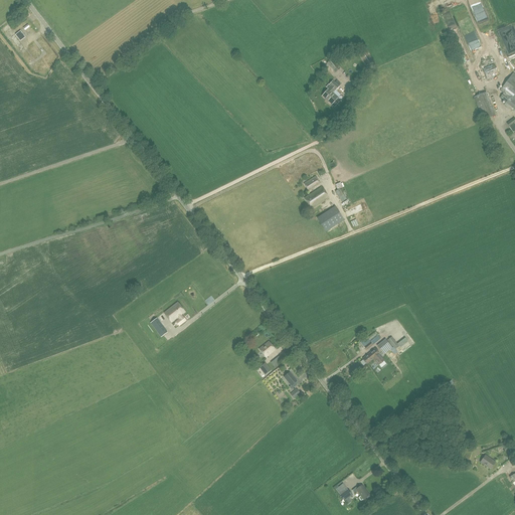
[(25,37),(21,31),(15,35),(20,41),(25,37)]
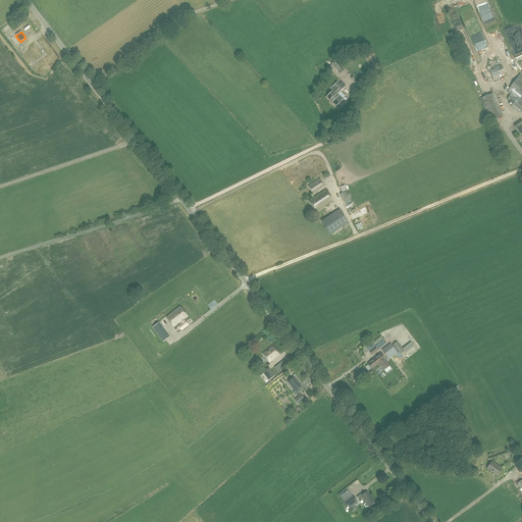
[(371,50),(364,54),(370,64),(377,61),(371,50)]
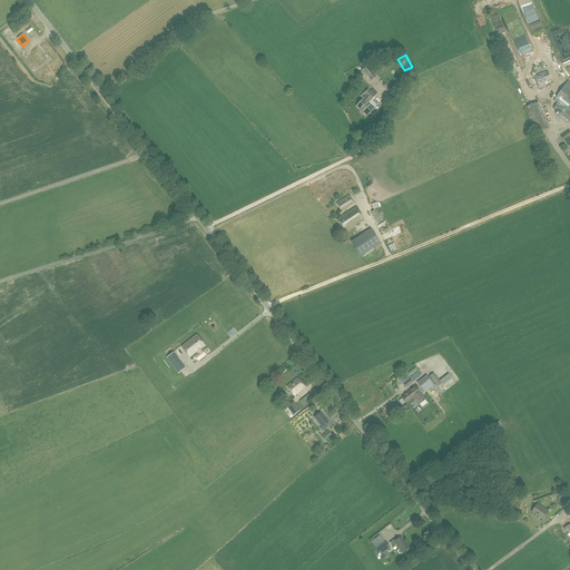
[(363,70),(372,80),(376,76),(367,66),(363,70)]
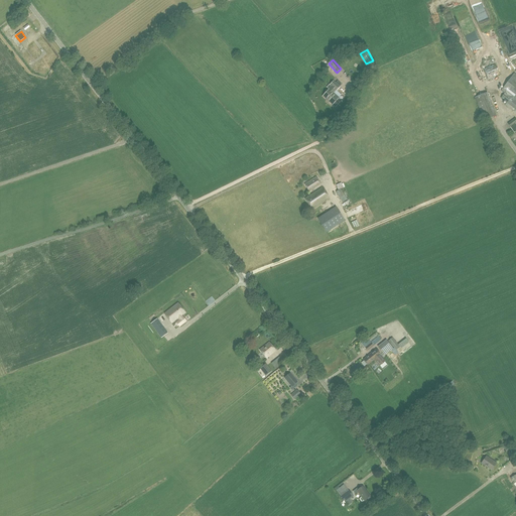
[(499,76),(500,75),(495,65),(484,70),(488,80),(498,75),(499,76)]
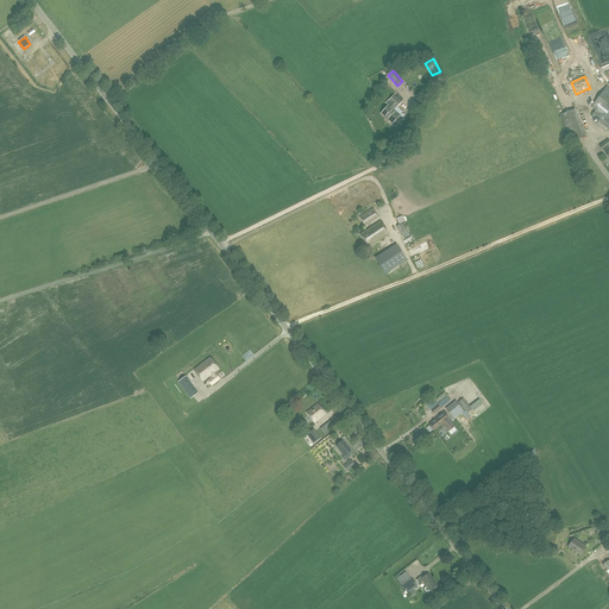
[(608,88),(607,87),(592,106),(607,117),(607,118),(596,110),(591,115),(598,121),(596,124),(600,126),(602,124),(608,129),(608,88)]
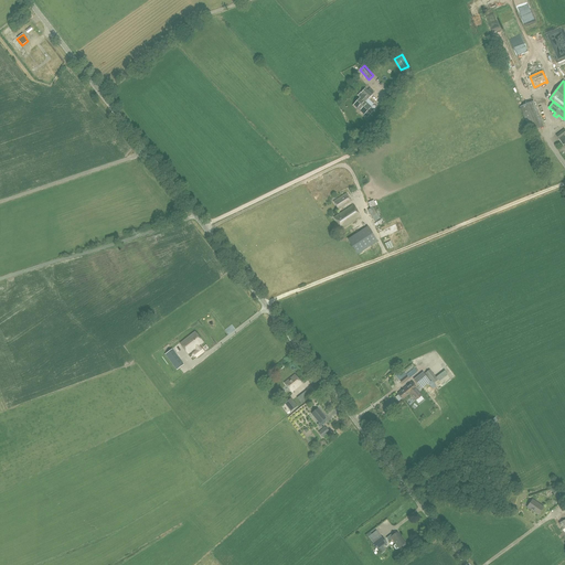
[(368,110),(371,113),(373,110),(364,102),(366,98),(368,99),(372,95),(365,89),(361,93),(363,95),(353,105),(364,115),(368,110)]
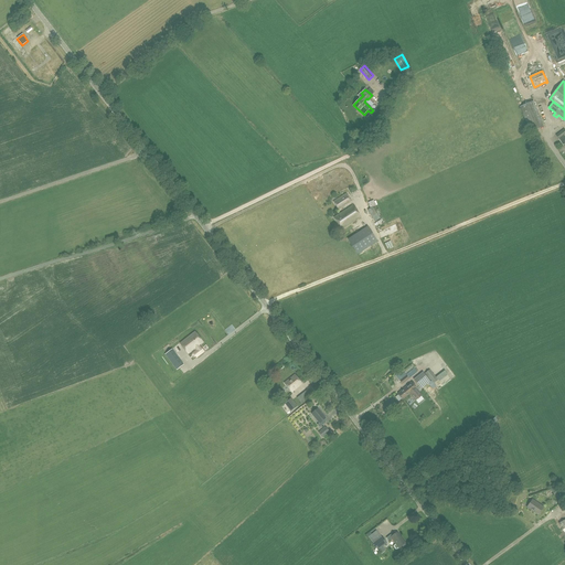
[(531,132),(536,130),(544,127),(533,102),(520,107),(531,132)]
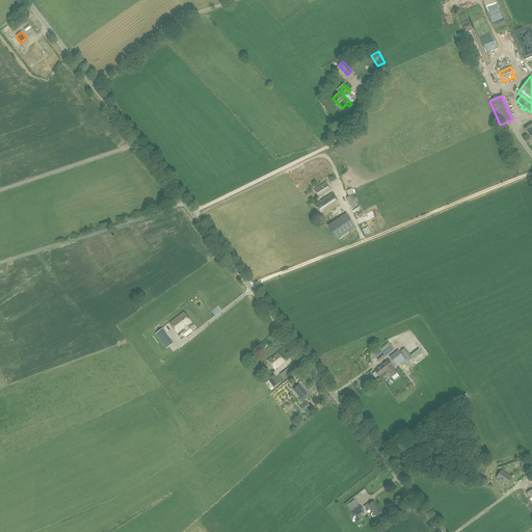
[(318,197),(330,190),(325,183),(314,190),(318,197)]
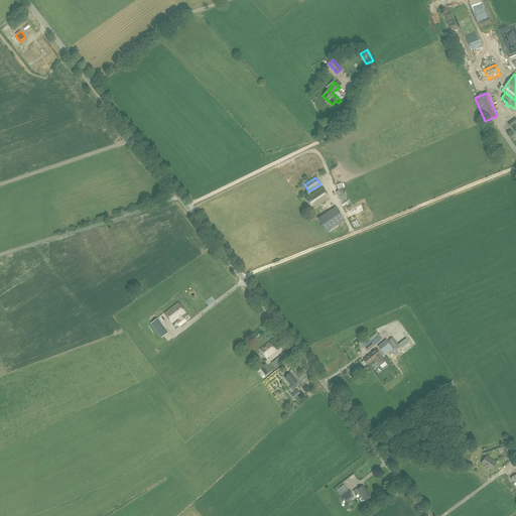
[(343,203),(348,200),(341,188),(343,187),(343,186),(345,185),(343,183),(342,183),(336,185),(339,190),(336,192),(343,203)]
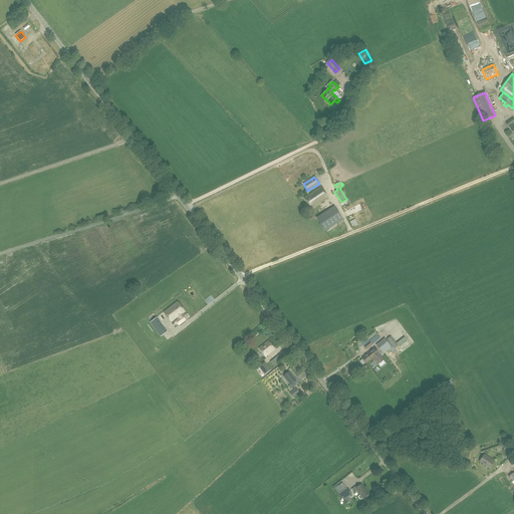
[(328,198),(321,187),(303,198),(310,209),(328,198)]
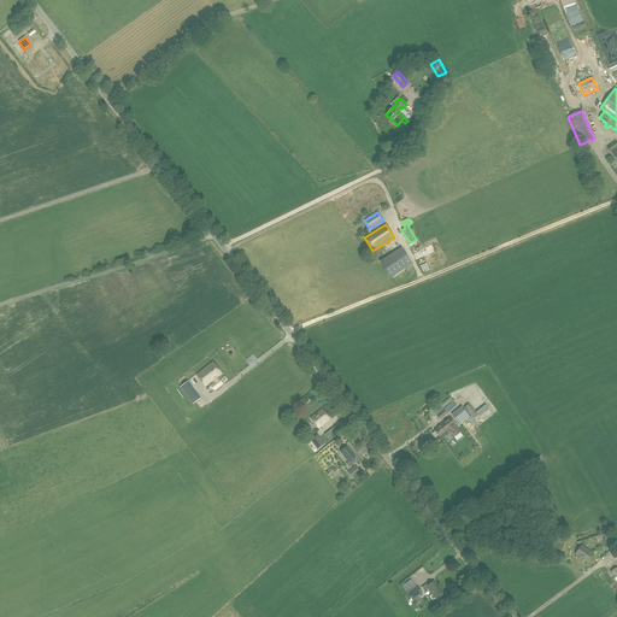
[(432,245),(435,252),(442,248),(439,241),(432,245)]
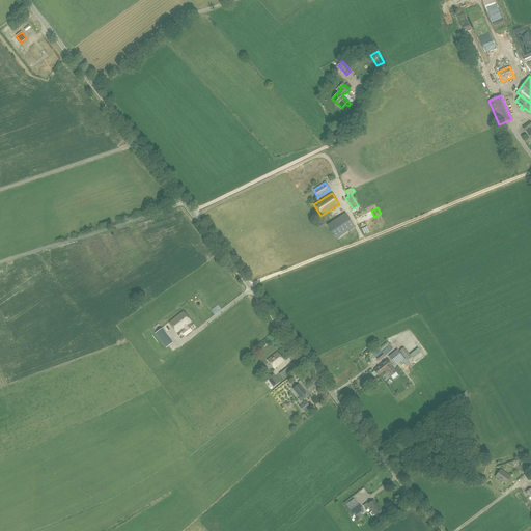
[(355,227),(345,213),(327,225),(336,239),(355,227)]
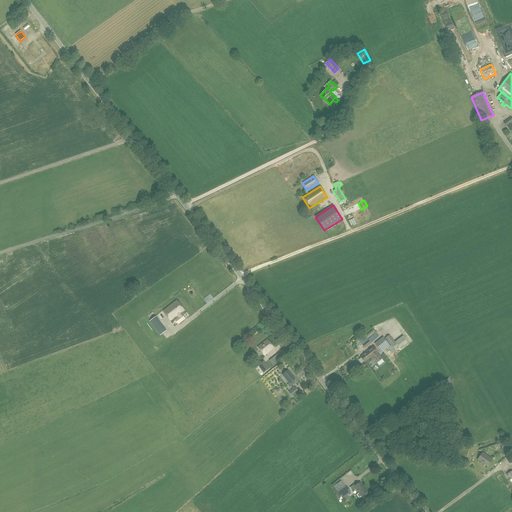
[(184,310),(177,300),(163,311),(170,320),(177,315),(179,318),(176,320),(179,324),(185,319),(180,313),(184,310)]
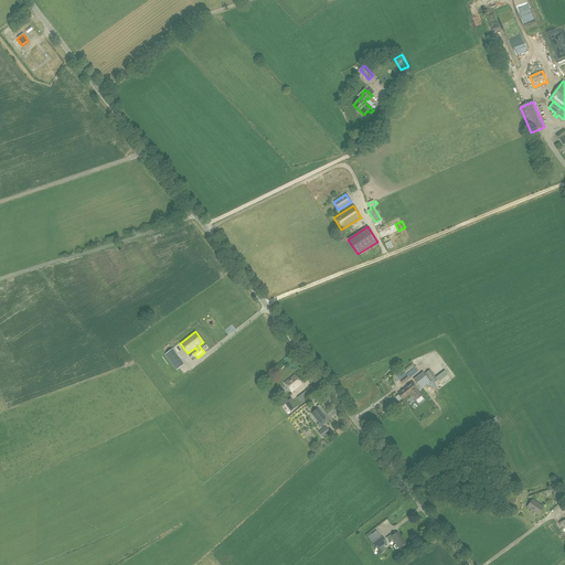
[(184,364),(172,349),(166,354),(177,370),(184,364)]
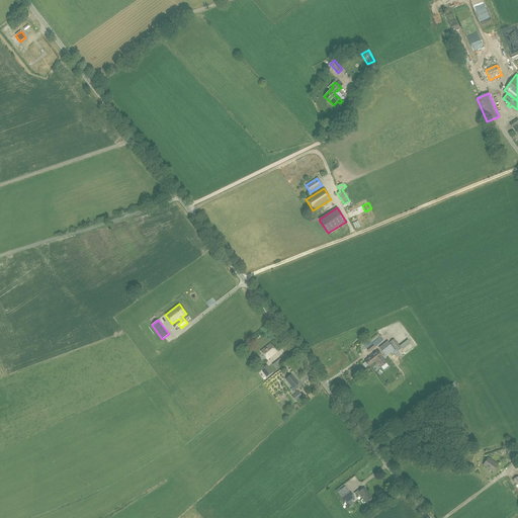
[(363,343),(368,352),(374,347),(382,341),(379,338),(372,343),(370,342),(367,345),(365,342),(363,343)]
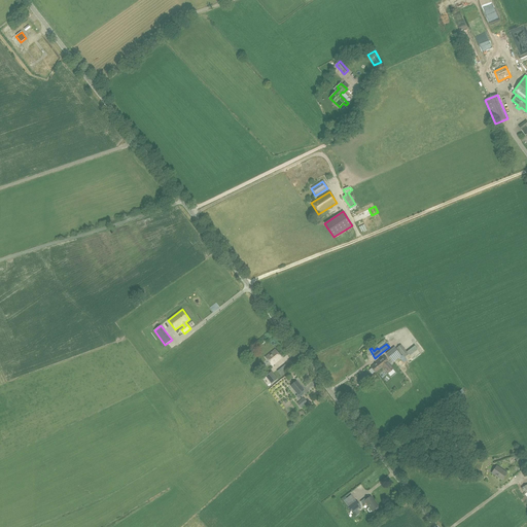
[(405,357),(408,355),(401,345),(396,349),(405,357)]
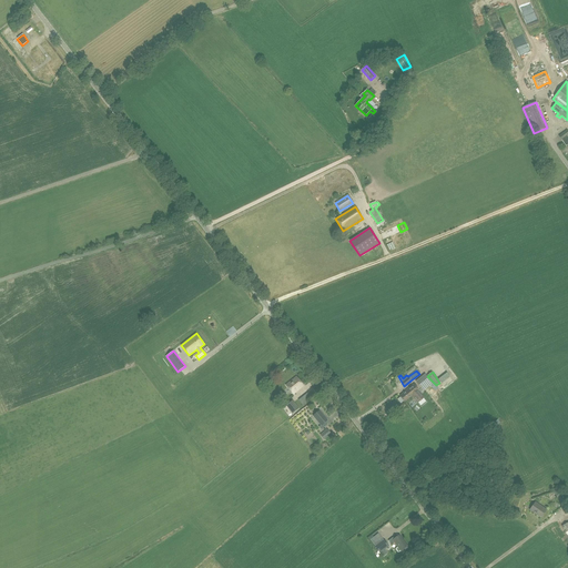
[(416,382),(424,391),(433,384),(426,374),(416,382)]
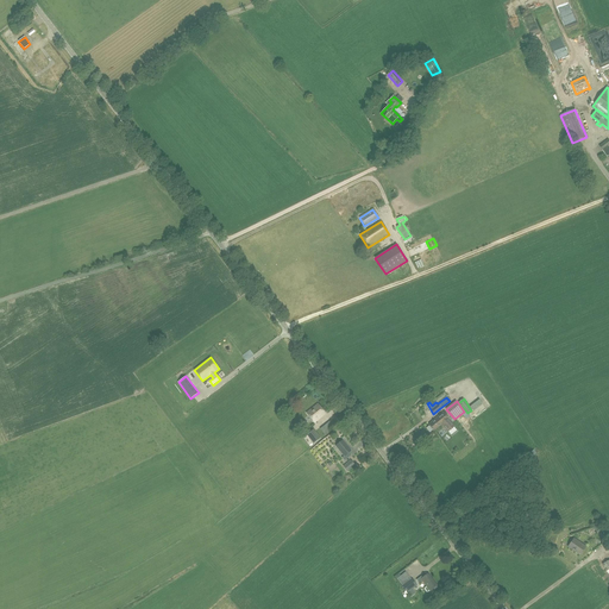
[(314,422),(326,414),(318,403),(307,413),(314,422)]
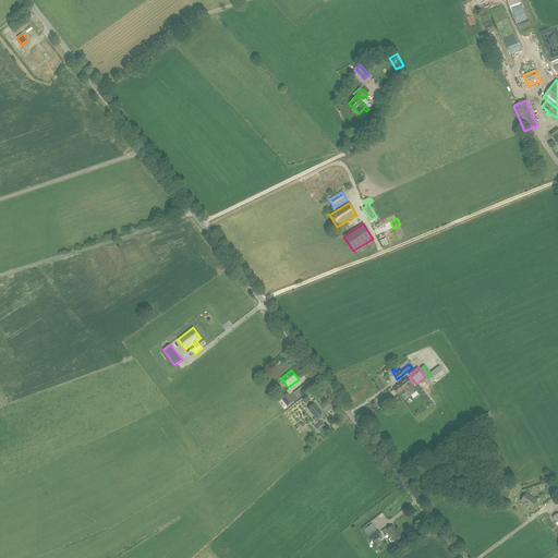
[(397,393),(404,388),(410,396),(416,391),(411,384),(407,378),(396,387),(392,389),(397,393)]
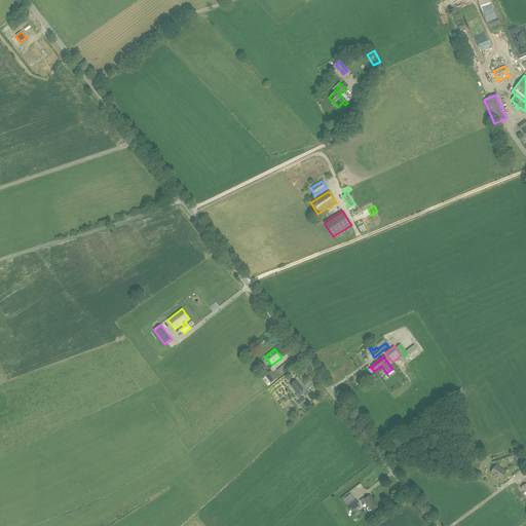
[(275,379),(271,374),(266,378),(270,383),(275,379)]
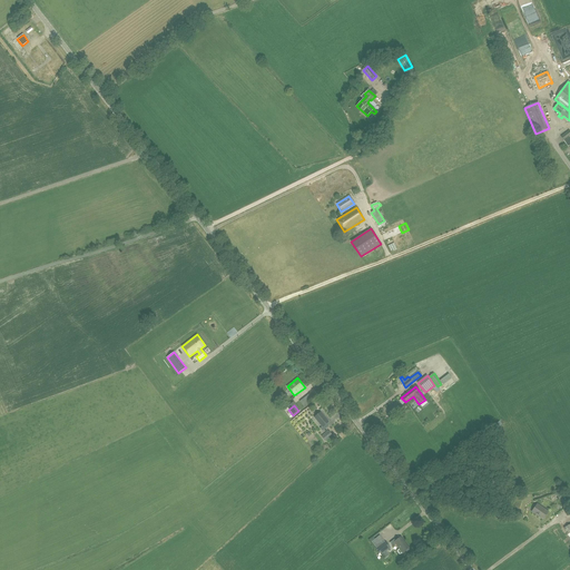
[(320,429),(322,431),(326,428),(324,424),(328,422),(321,412),(314,416),(322,426),(320,429)]
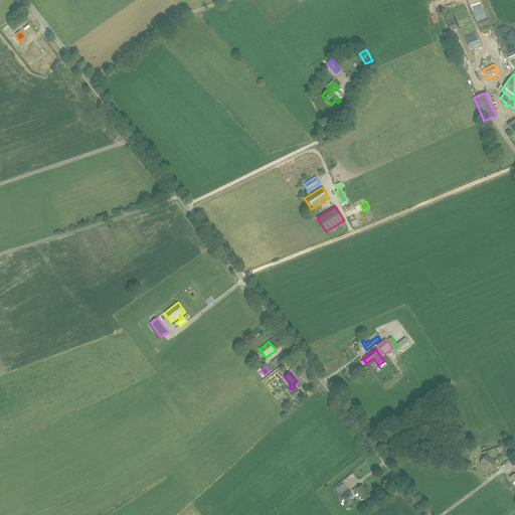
[(291,394),(294,398),(300,393),(297,389),(291,394)]
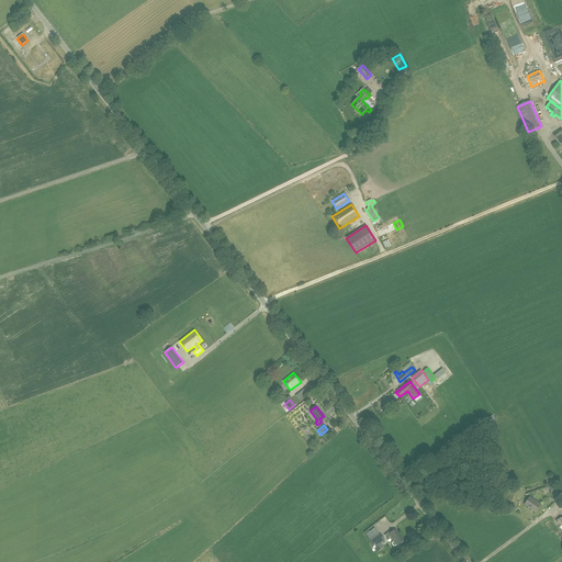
[(525,505),(535,513),(540,505),(530,497),(525,505)]
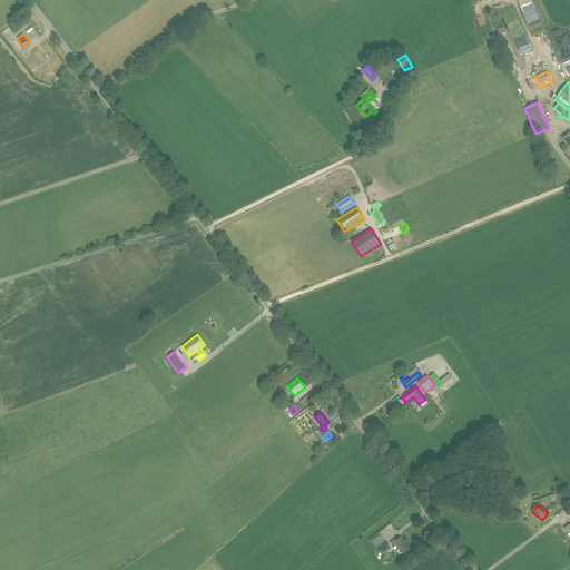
[(394,542),(400,549),(397,550),(397,551),(400,554),(401,554),(402,552),(403,553),(410,548),(401,537),(394,542)]
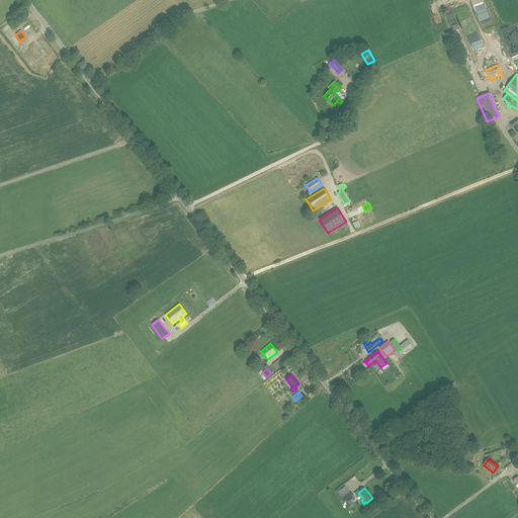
[(347,504),(354,498),(350,492),(342,499),(347,504)]
